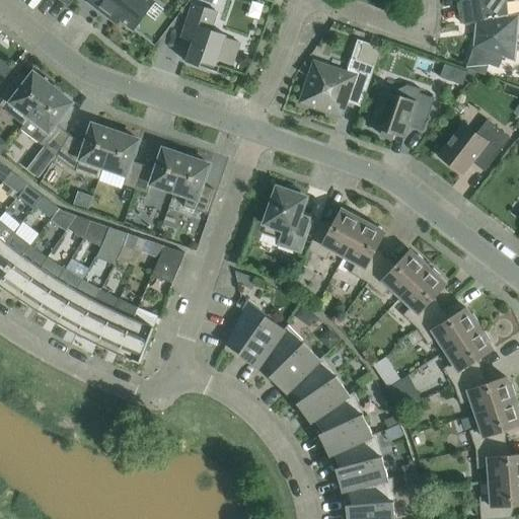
[(88,0),(88,1),(105,15),(109,11),(133,29),(146,13),(155,20),(163,9),(154,2),(151,0),(88,0)]
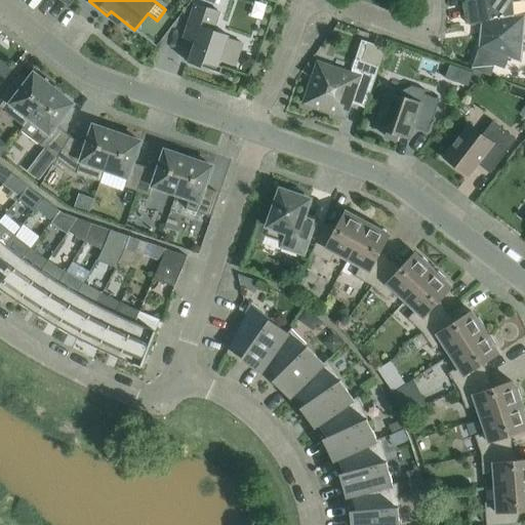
[(514,25),(512,2),(513,0),(469,0),(466,1),(469,25),(482,23),(483,34),(472,69),(487,74),(490,64),(505,69),(512,50),(523,51),(524,25),(514,25)]
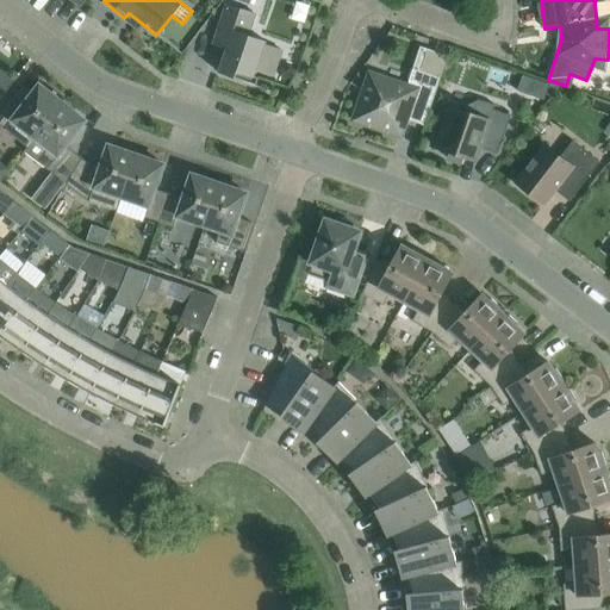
[(250,83),(266,41),(248,35),(255,13),(228,4),(217,33),(231,38),(219,73),(250,83)]
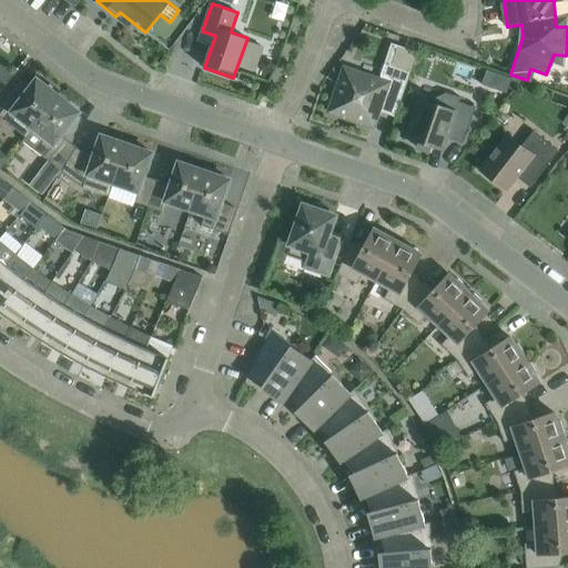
[(345,69),(331,111),(373,125),(382,101),(398,107),(409,73),(416,54),(398,49),(392,67),(384,64),(378,81),(345,69)]
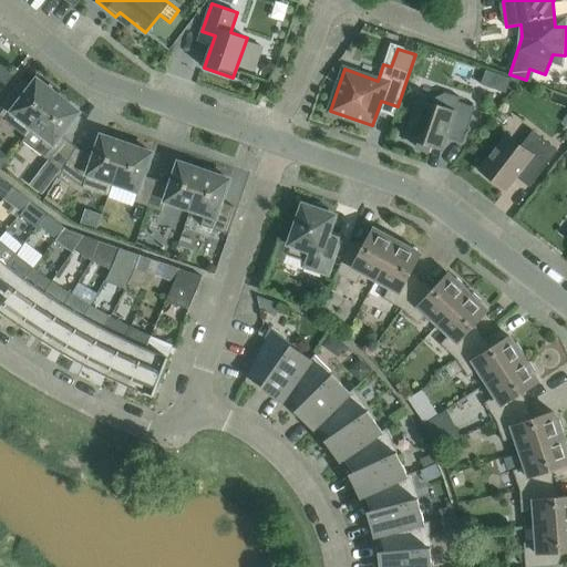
[(0,80),(6,85),(13,75),(2,66),(0,69),(0,80)]
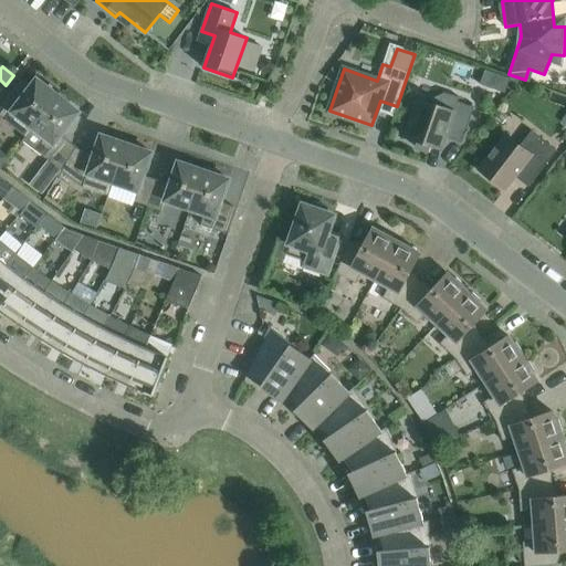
[(505,93),(510,77),(484,70),(480,84),(505,93)]
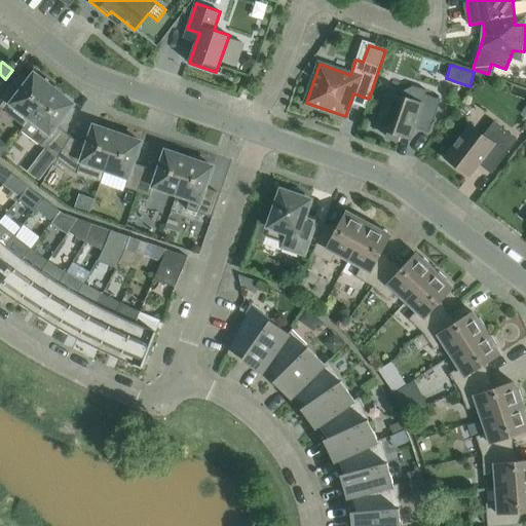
[(22,130),(54,88),(34,73),(21,90),(10,83),(0,96),(0,107),(24,126),(21,129),(22,130)]
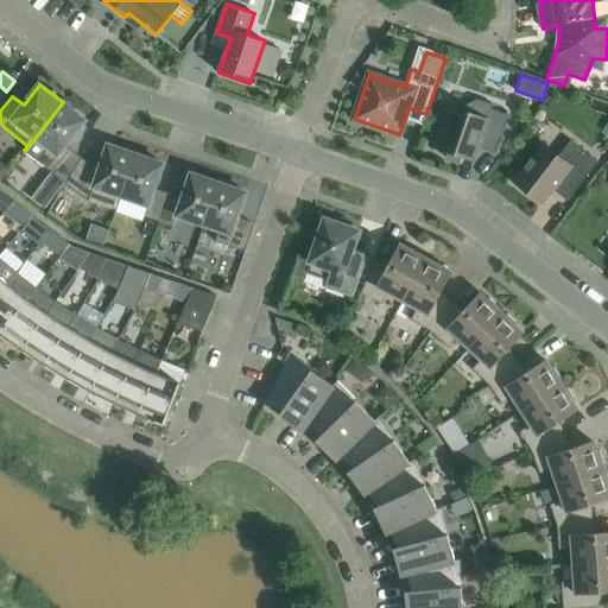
[(496,153),(510,115),(492,109),(494,105),(477,99),(467,105),(464,112),(448,106),(434,146),(447,151),(445,153),(448,159),(462,164),(464,157),(474,160),(479,147),(496,153)]
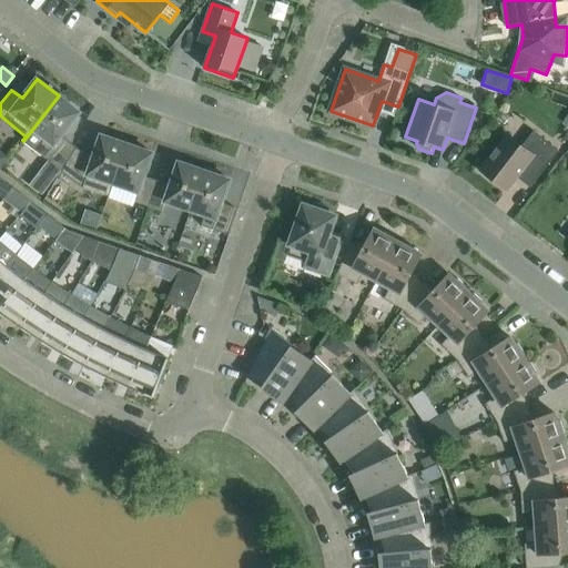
[(61,135),(80,112),(59,95),(23,141),(62,171),(75,146),(61,135)]
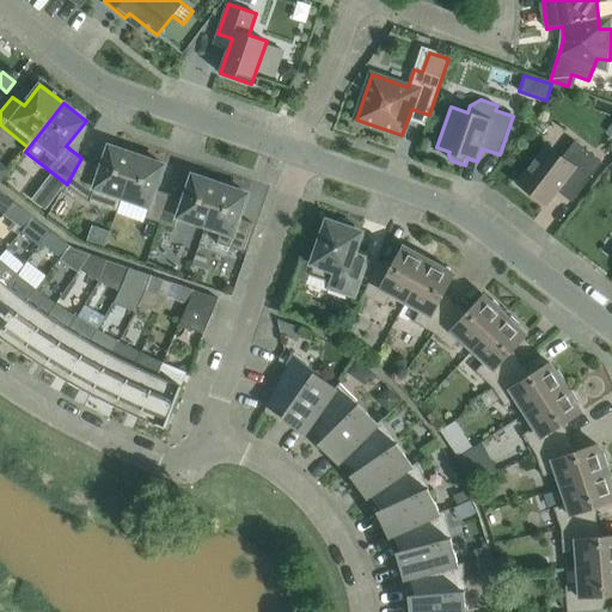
[(571,202),(601,161),(575,141),(562,157),(546,145),(518,183),(546,204),(563,183),(576,193),(570,201),(571,202)]
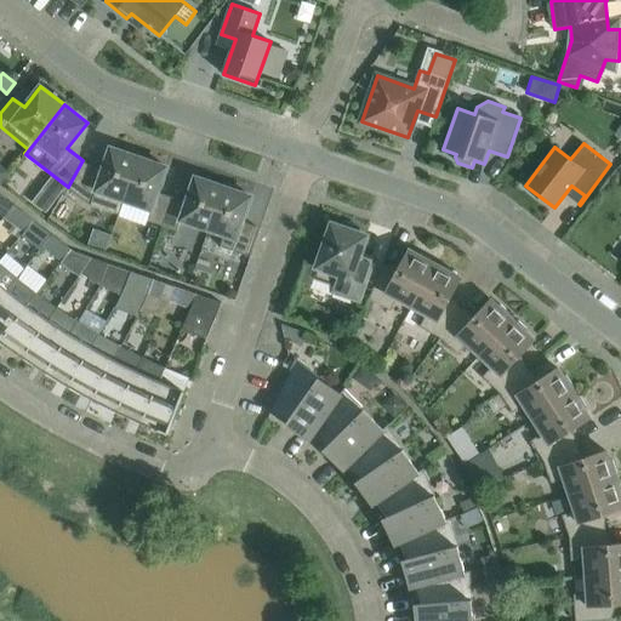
[(124,200),(138,158),(110,148),(101,175),(83,160),(68,187),(91,205),(119,215),(124,200)]
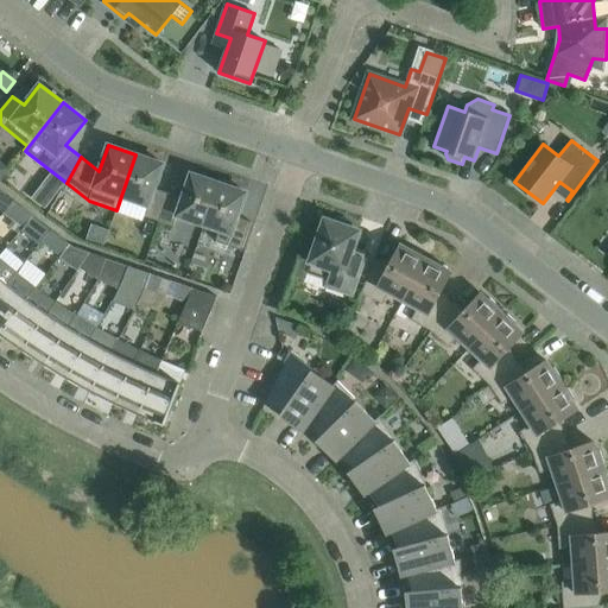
[(154,189),(163,164),(135,154),(121,196),(149,206),(144,216),(158,221),(169,194),(154,189)]
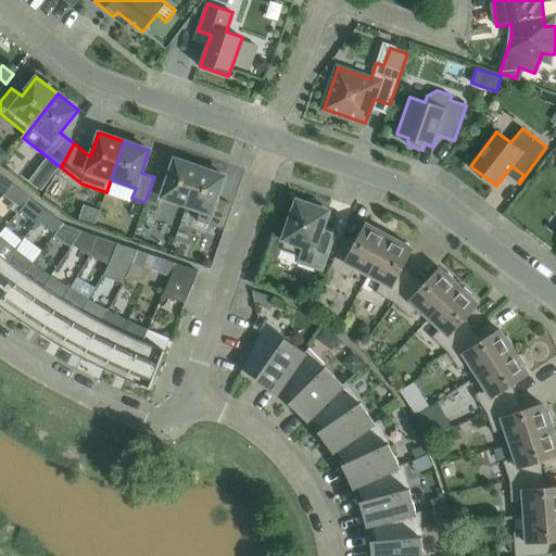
[(187,205),(200,167),(175,159),(167,181),(154,177),(144,202),(158,207),(162,198),(187,205)]
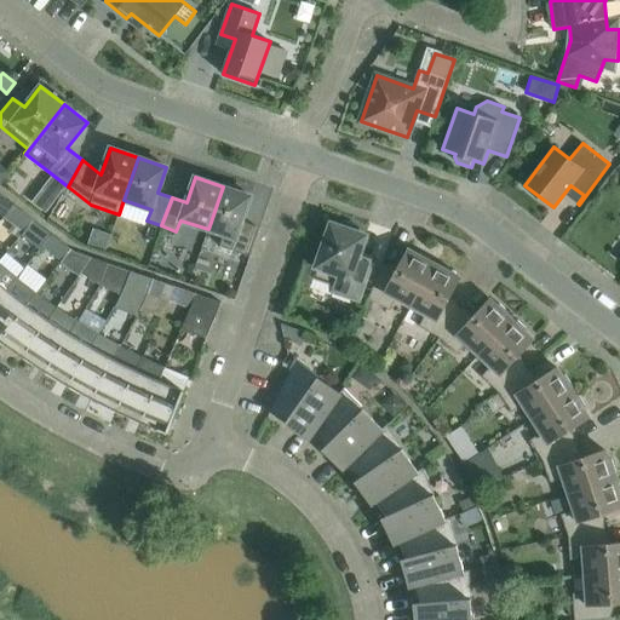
[(242,222),(251,196),(223,187),(208,229),(223,235),(219,246),(246,256),(257,227),(242,222)]
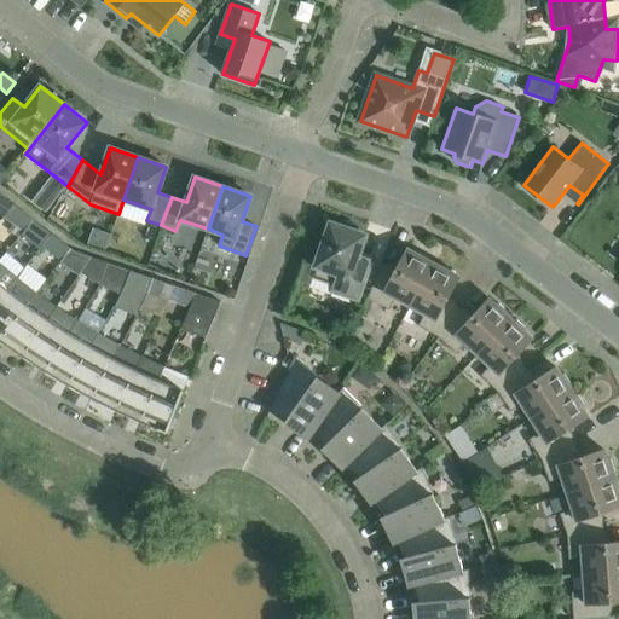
[(33,219),(23,212),(15,206),(6,218),(13,224),(24,231),(33,219)]
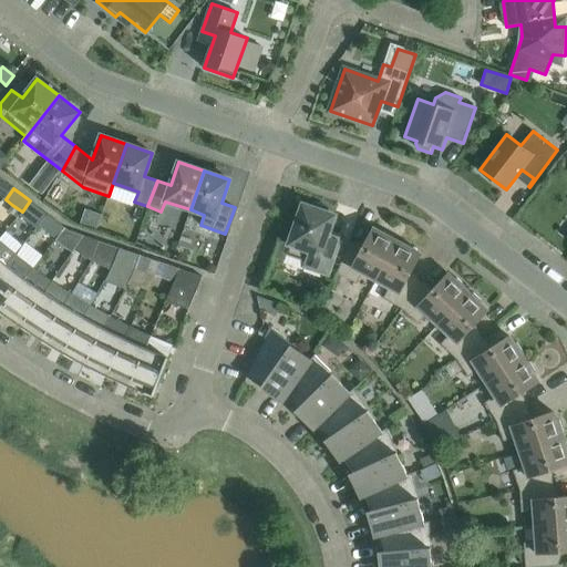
[(48,214),(40,208),(30,200),(22,212),(23,213),(21,215),(38,228),(48,214)]
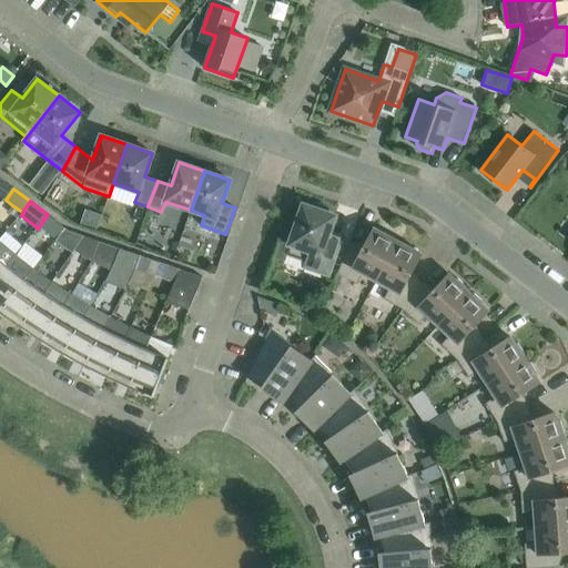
[(331,274),(341,245),(343,239),(328,233),(335,215),(331,214),(332,212),(328,208),(324,205),(318,203),(314,203),(308,204),(307,206),(304,205),(286,254),(306,261),(305,265),(331,274)]
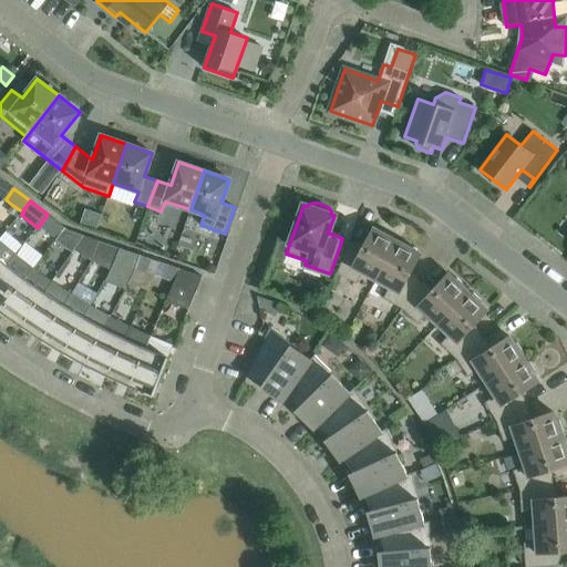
[(57,238),(64,227),(55,220),(47,232),(57,238)]
